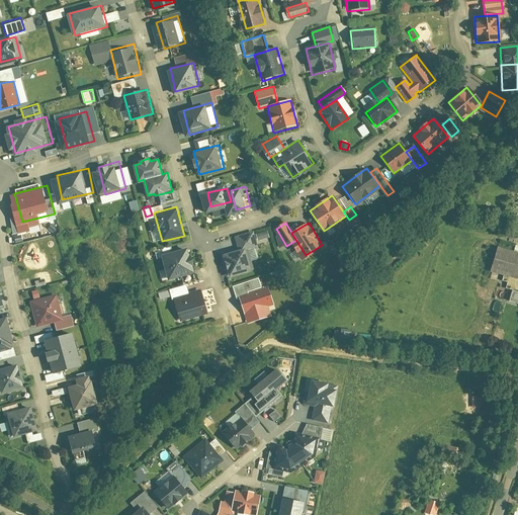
[(256,239),(268,236),(267,228),(254,231),(256,239)]
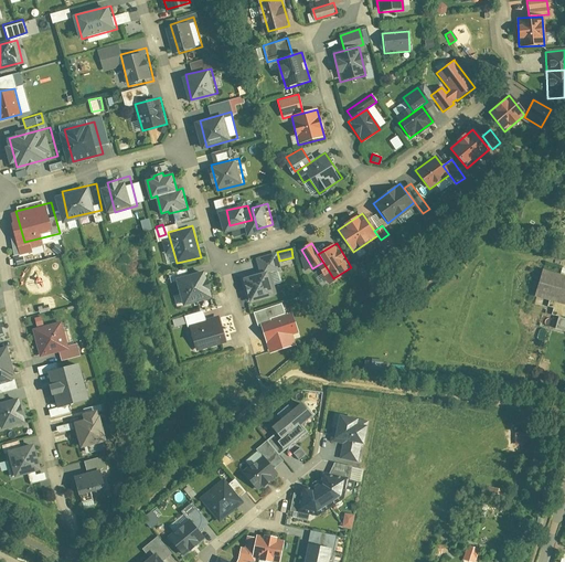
[(273,266),(246,274),(254,299),(280,293),(273,266)]
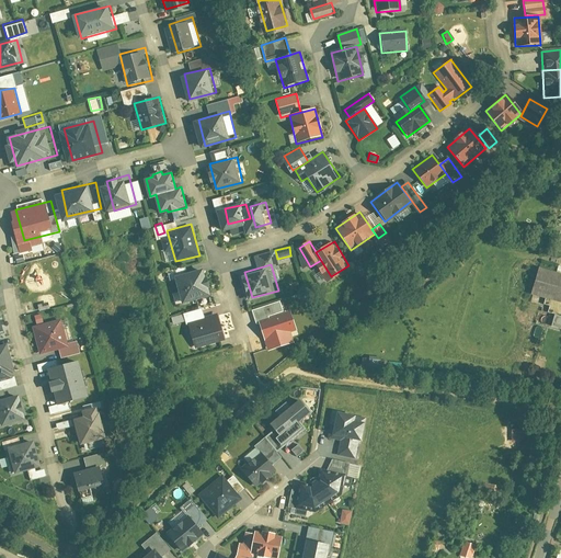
[(560,300),(560,272),(538,268),(531,294),(560,302),(560,300)]
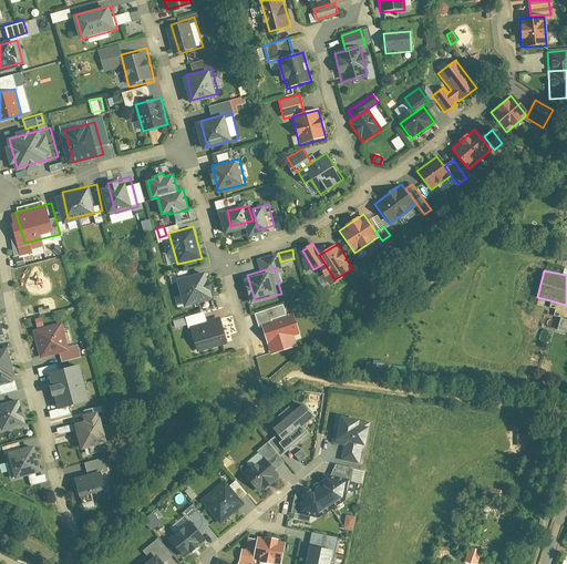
[(212,272),(178,280),(185,306),(218,297),(212,272)]
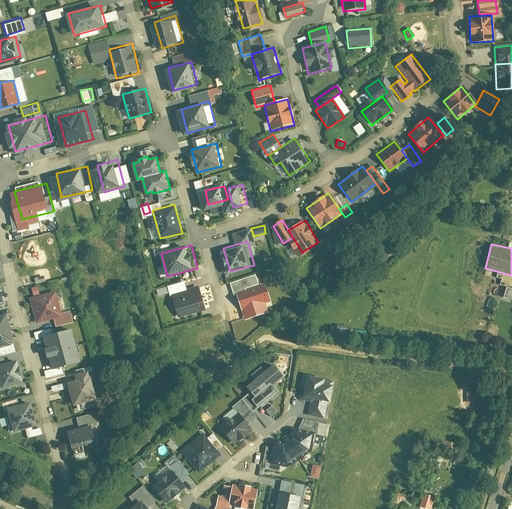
[(263,284),(239,291),(245,315),(270,308),(263,284)]
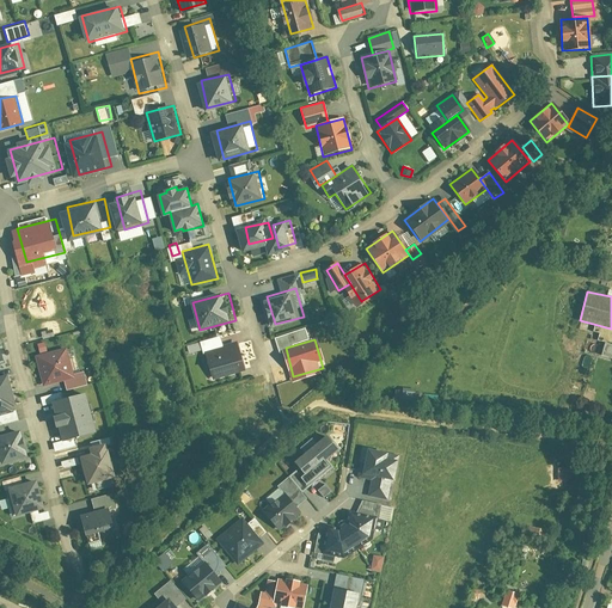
[(240,341),(206,349),(212,376),(246,368),(240,341)]
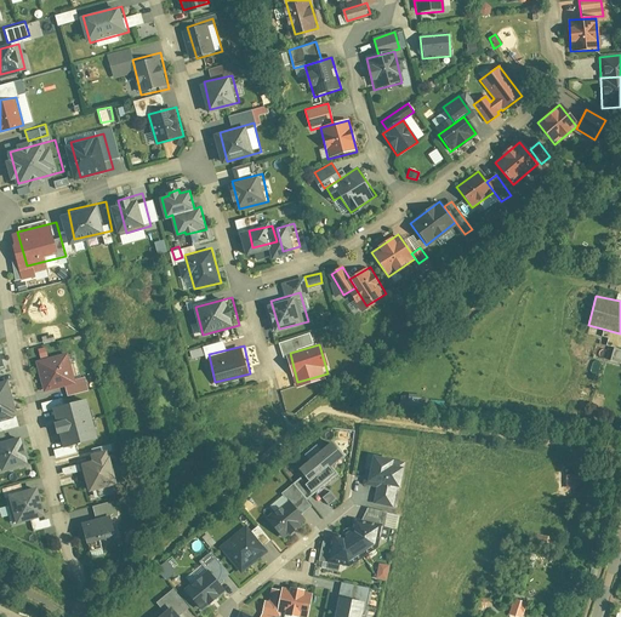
[(74,347),(41,354),(47,384),(80,377),(74,347)]
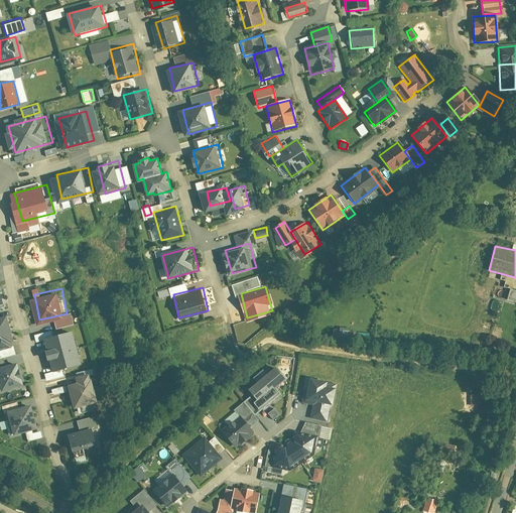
[(12,312),(0,314),(0,344),(19,340),(12,312)]
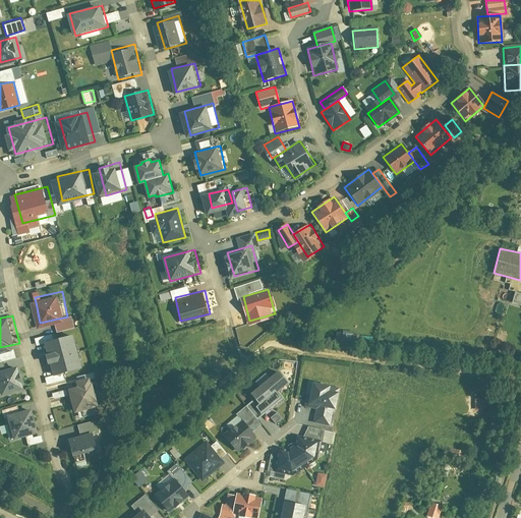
[(80,368),(72,332),(44,337),(52,375),(80,368)]
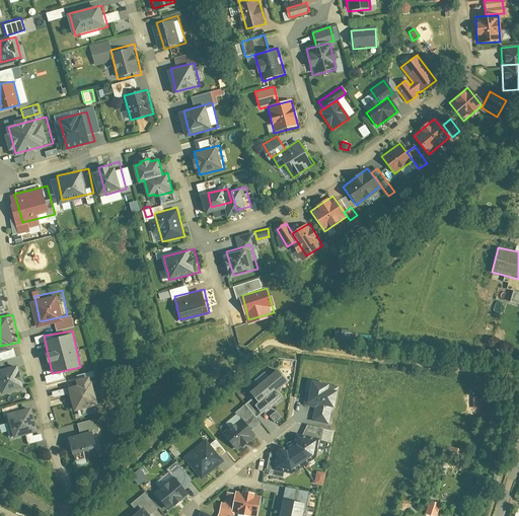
[(19,364),(0,368),(0,381),(2,392),(24,386),(19,364)]
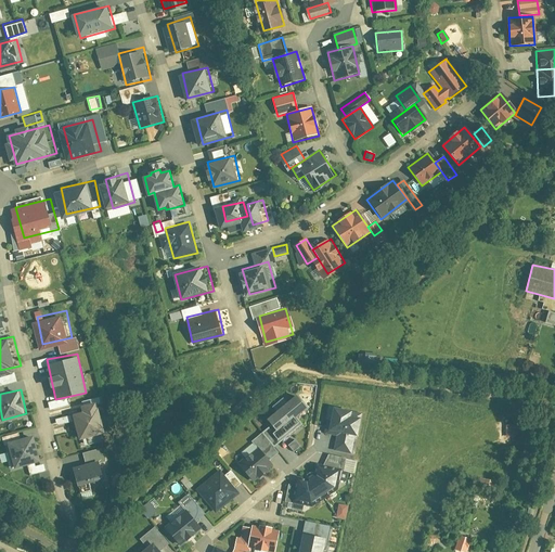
[(301,421),(296,415),(308,406),(296,392),(263,418),(269,424),(263,427),(274,443),(301,421)]
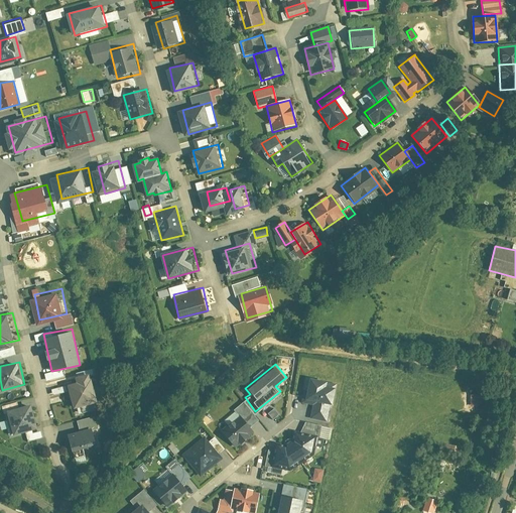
[(89,375),(69,381),(76,407),(97,401),(89,375)]
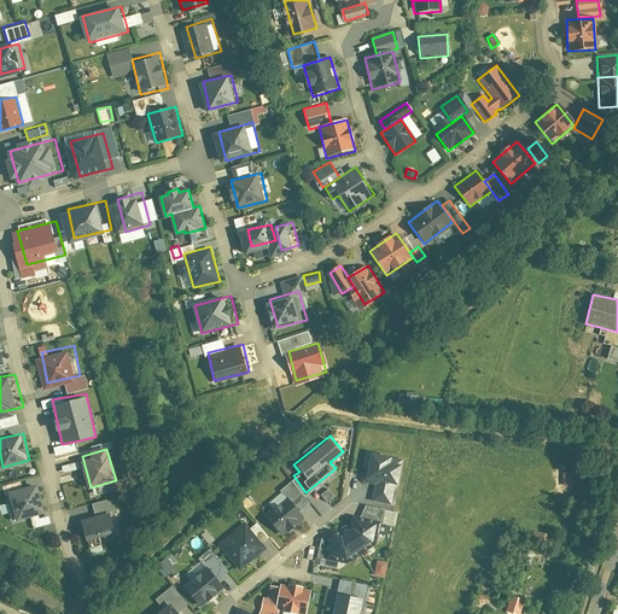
[(403,456),(371,450),(366,472),(362,472),(361,479),(374,481),(371,498),(390,502),(395,481),(396,481),(400,465),(402,465),(403,456)]
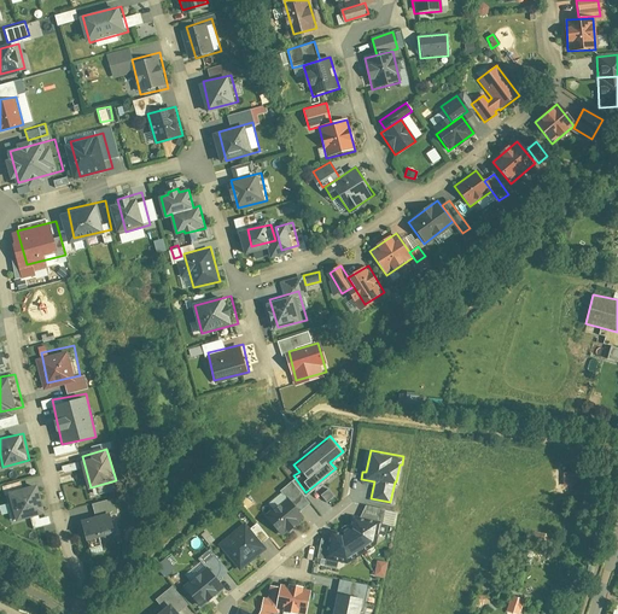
[(305,492),(293,475),(277,487),(285,498),(266,513),(280,531),(304,513),(295,501),(305,492)]
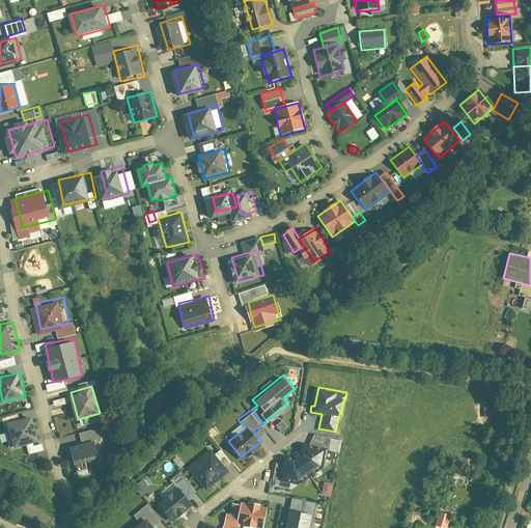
[(31,414),(7,420),(15,446),(37,440),(31,414)]
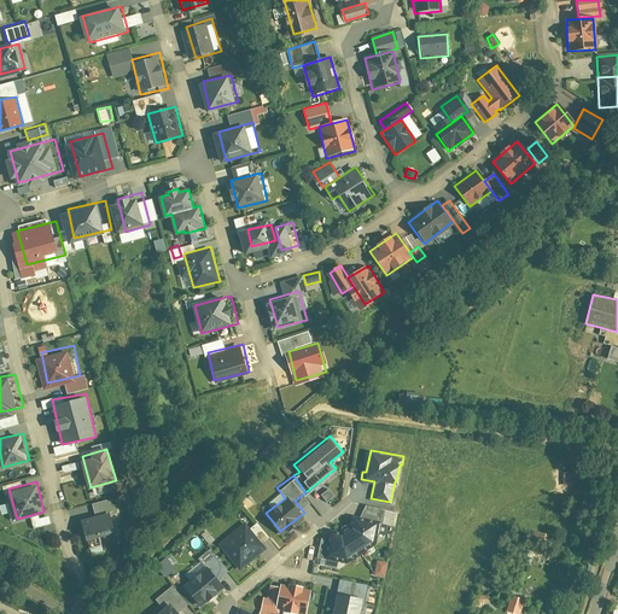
[(326,486),(320,492),(325,498),(332,493),(326,486)]
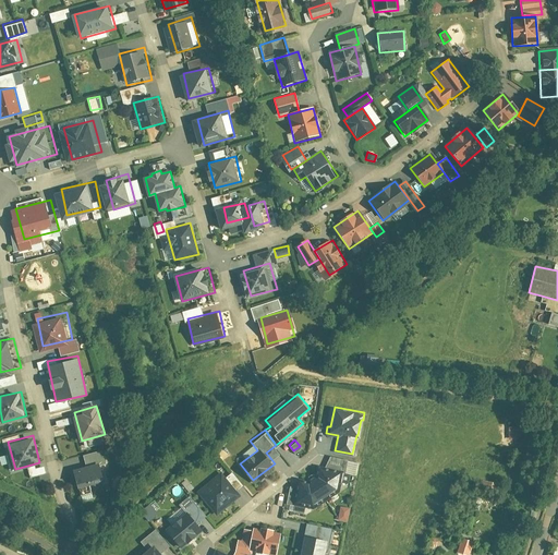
[(359,457),(339,454),(336,469),(355,472),(359,457)]
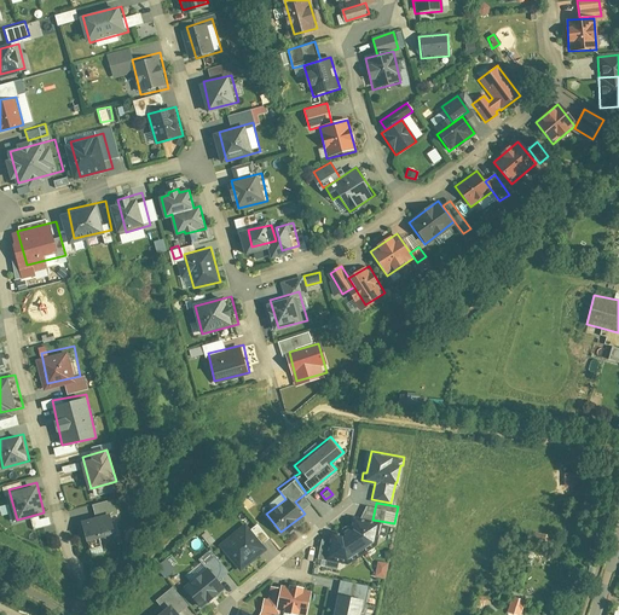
[(110,515),(81,522),(86,544),(115,537),(110,515)]
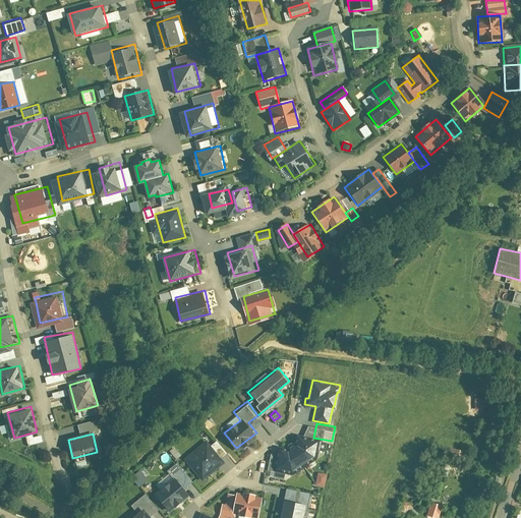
[(286,449),(279,448),(275,466),(290,469),(312,454),(316,439),(298,435),(296,443),(286,449)]
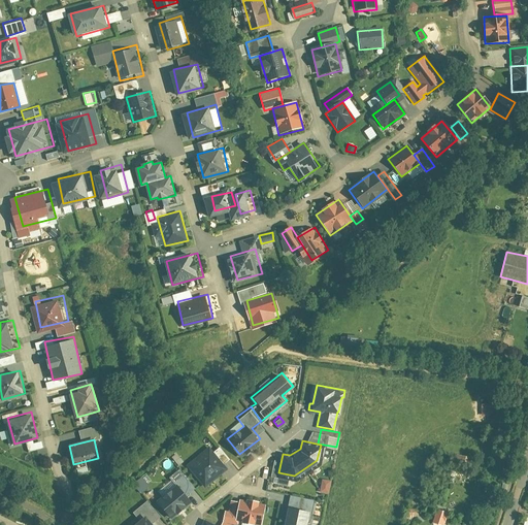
[(210,447),(187,464),(202,486),(227,467),(223,463),(229,458),(220,446),(212,450),(210,447)]
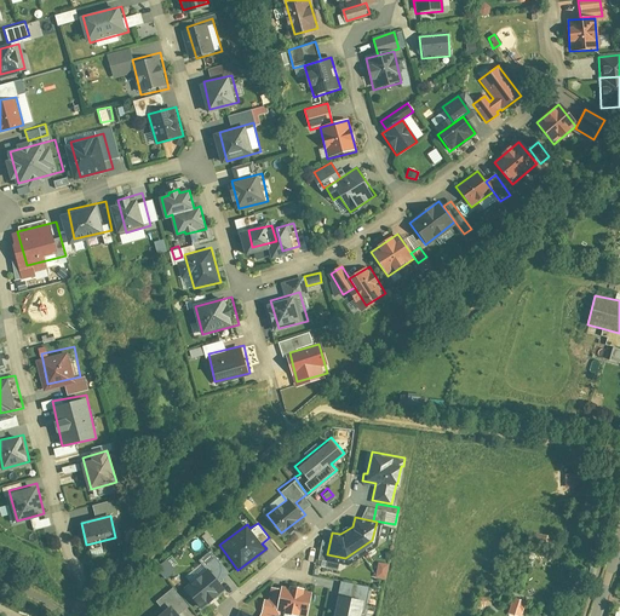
[(534,541),(551,543),(552,534),(535,531),(534,541)]
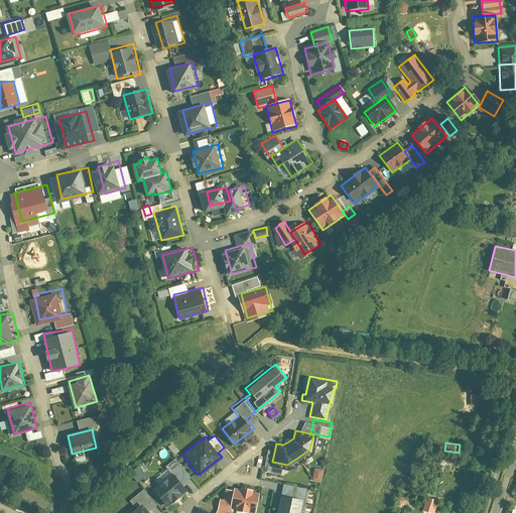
[(137,464),(129,471),(137,480),(145,473),(137,464)]
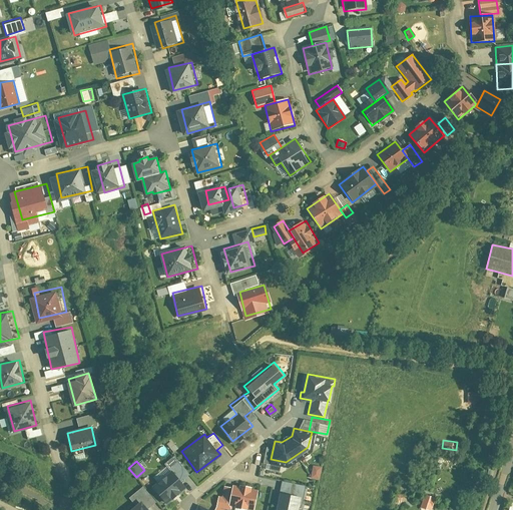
[(311,464),(310,476),(319,477),(320,464),(311,464)]
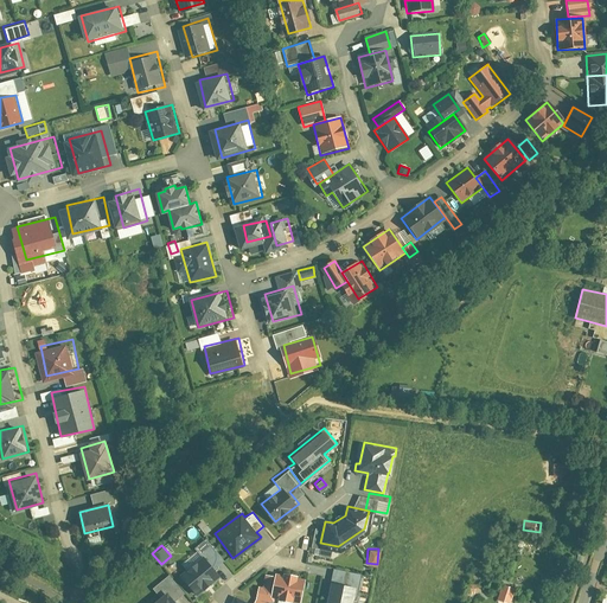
[(180,575),(197,594),(219,573),(203,555),(180,575)]
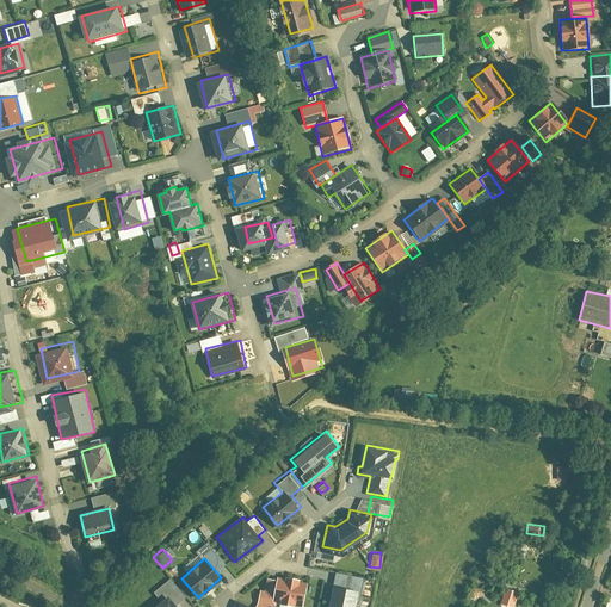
[(264,588),(259,588),(257,604),(275,606),(277,602),(279,602),(278,606),(292,606),(294,604),(304,606),(309,581),(277,575),(276,577),(266,576),(264,588)]
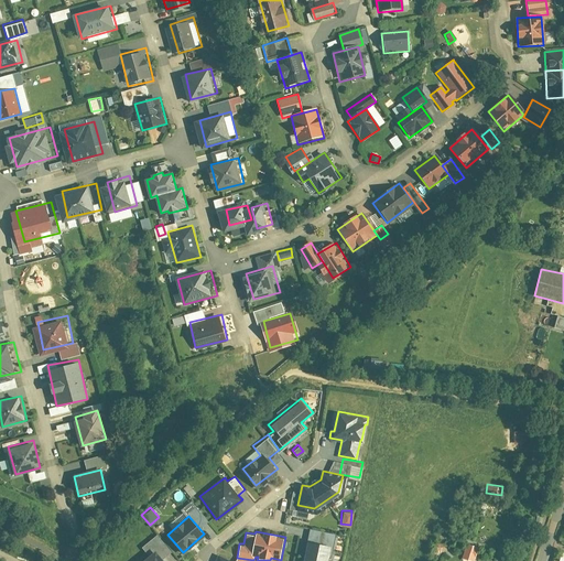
[(150,553),(140,560),(166,560),(164,557),(170,551),(155,533),(142,545),(150,553)]
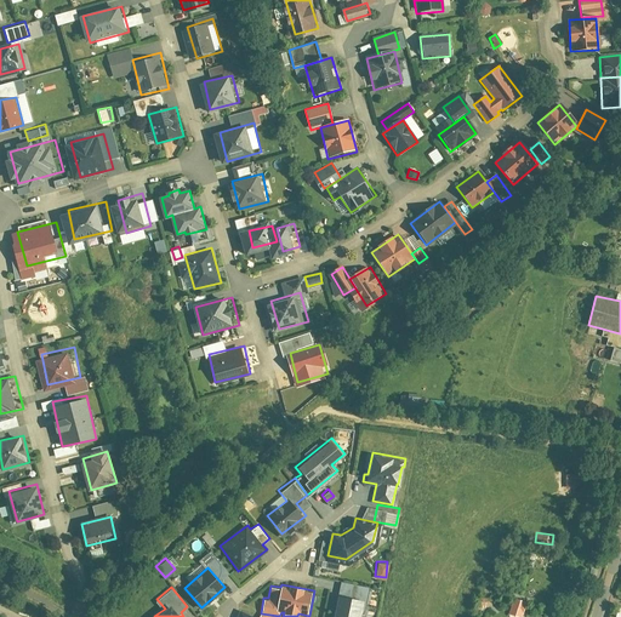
[(358,616),(363,598),(336,593),(331,616),(358,616)]
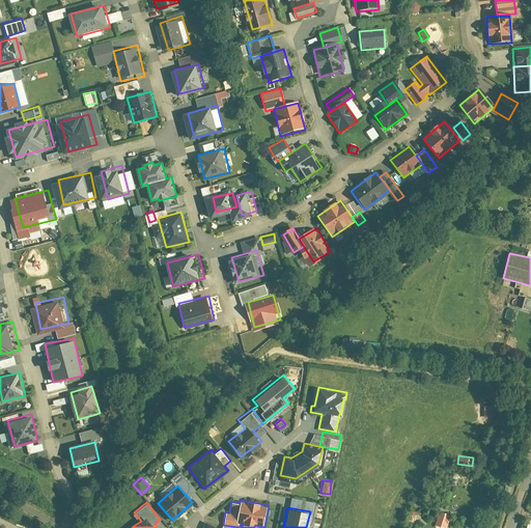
[(438,509),(434,524),(446,527),(449,512),(438,509)]
